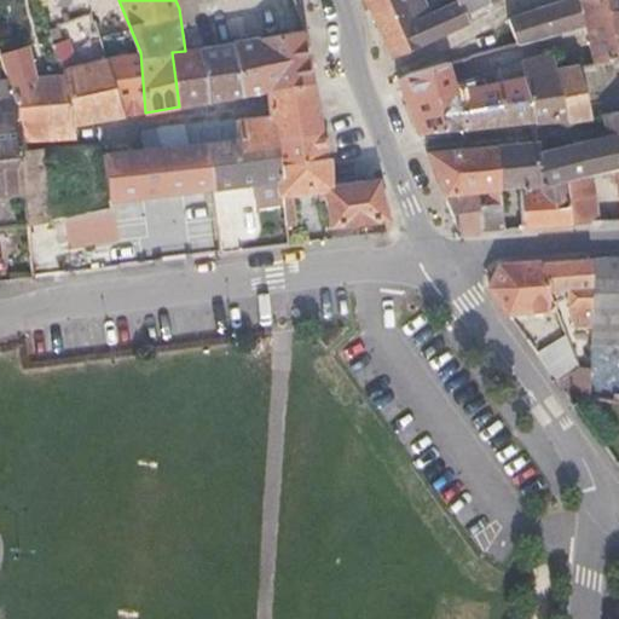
[(467,22),(455,0),(453,0),(427,12),(414,18),(404,0),(368,0),(393,57),(467,22)]
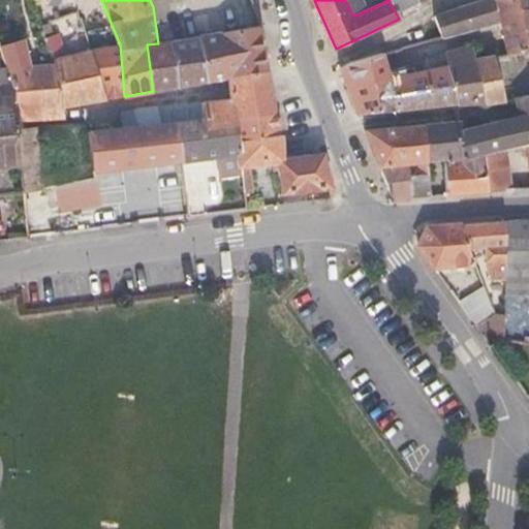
[(365,10),(360,0),(345,0),(353,16),(365,10)]
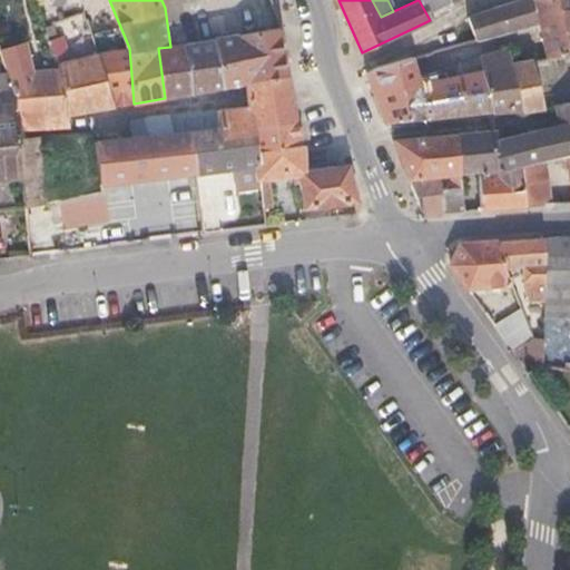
[(450,0),(419,0),(430,20),(455,9),(450,0)]
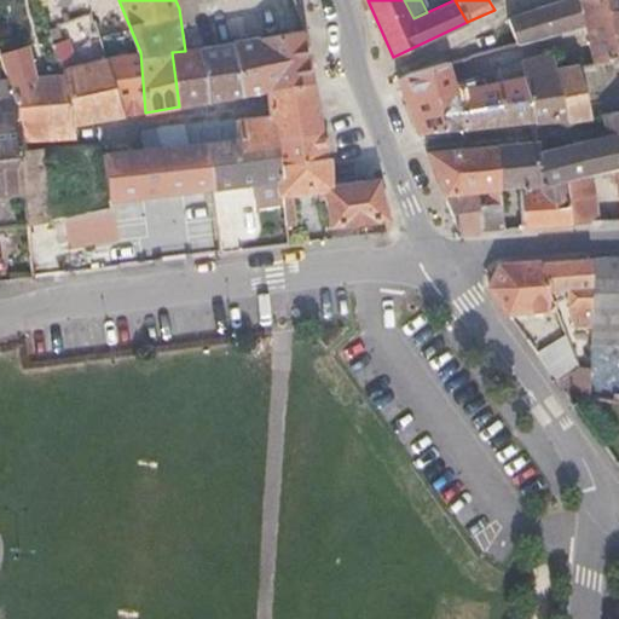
[(579,0),(568,0),(510,21),(518,44),(585,25),(579,0)]
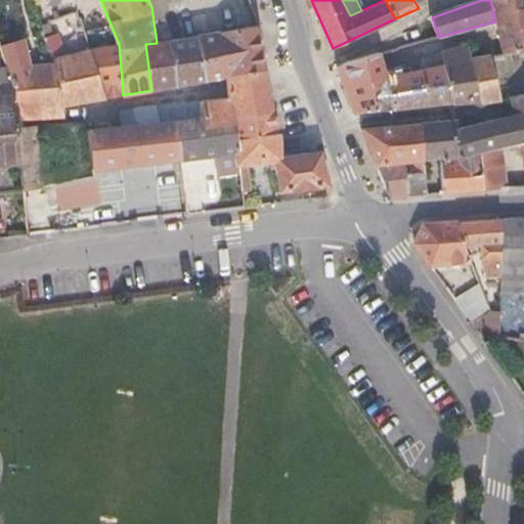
[(523,0),(490,0),(495,22),(503,53),(523,50),(523,0)]
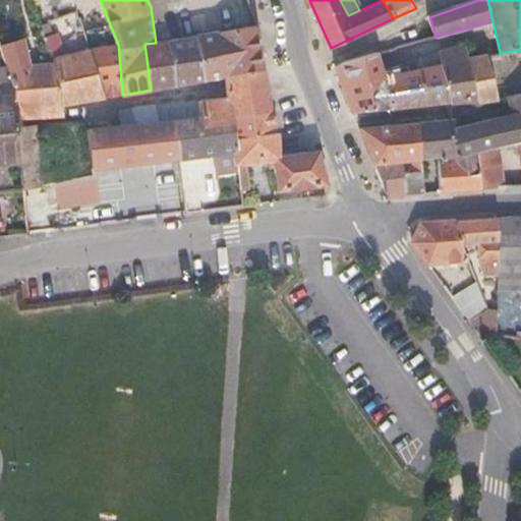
[(263,70),(255,25),(198,35),(205,80),(225,76),(263,70)]
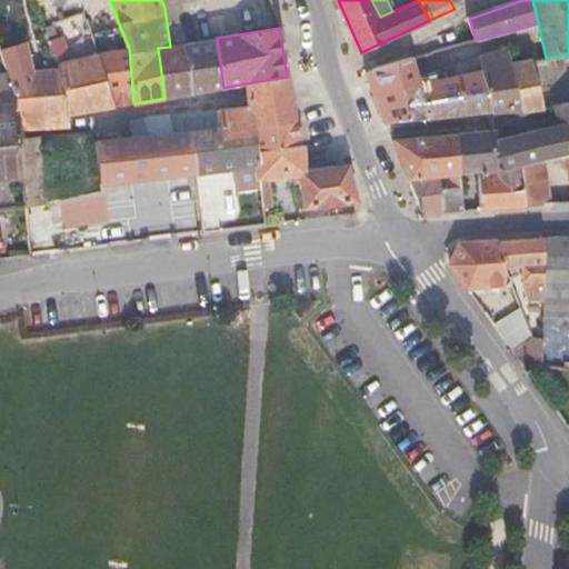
[(73,58),(65,35),(49,40),(59,68),(68,95),(15,96),(15,97),(18,129),(70,128),(68,115),(115,107),(98,52),(73,58)]
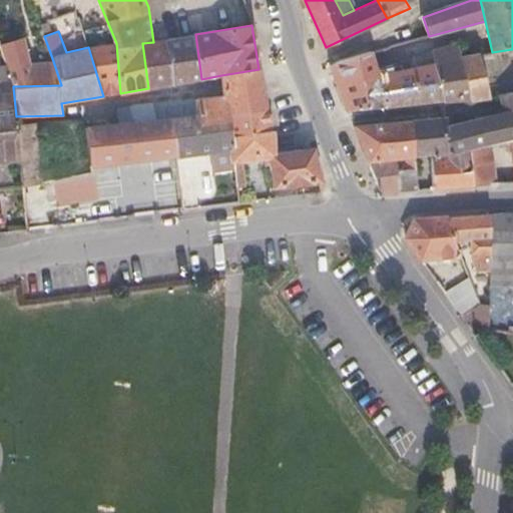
[(201,79),(195,34),(153,42),(142,43),(148,88),(153,88),(201,79)]
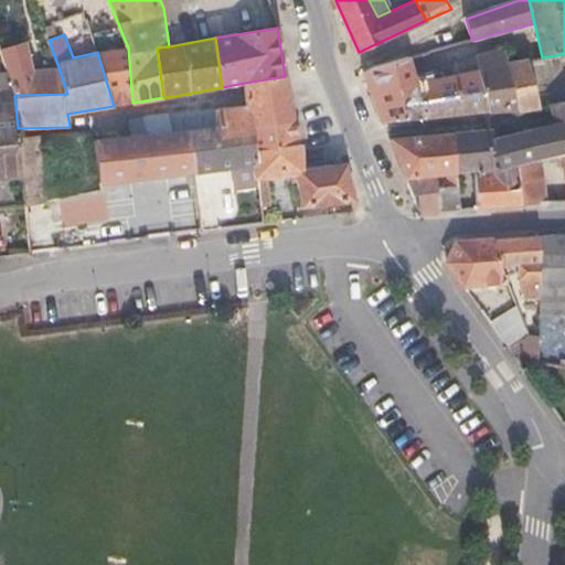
[(29,70),(23,42),(0,50),(0,52),(7,73),(6,74),(11,88),(14,95),(67,94),(59,67),(29,70)]
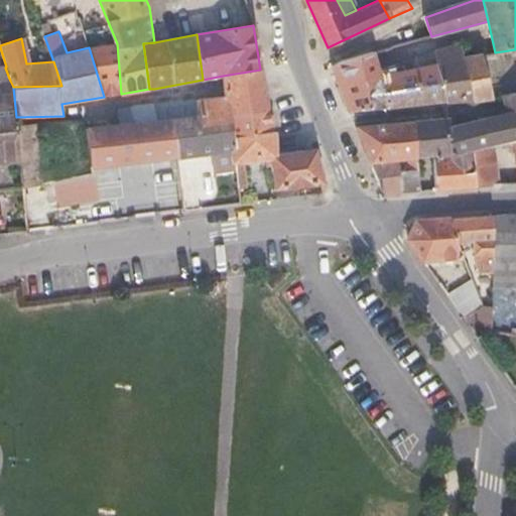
[(121,94),(117,43),(89,47),(104,97),(121,94)]
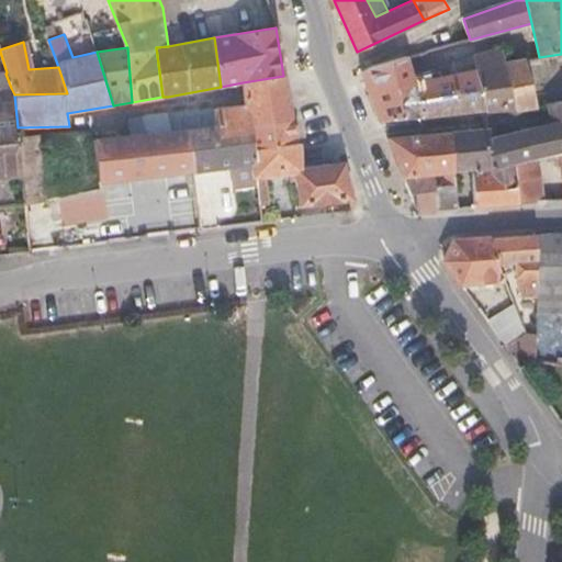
[(487,110),(516,108),(505,62),(503,52),(493,49),(473,57),(475,69),(484,109),(484,110),(487,110)]
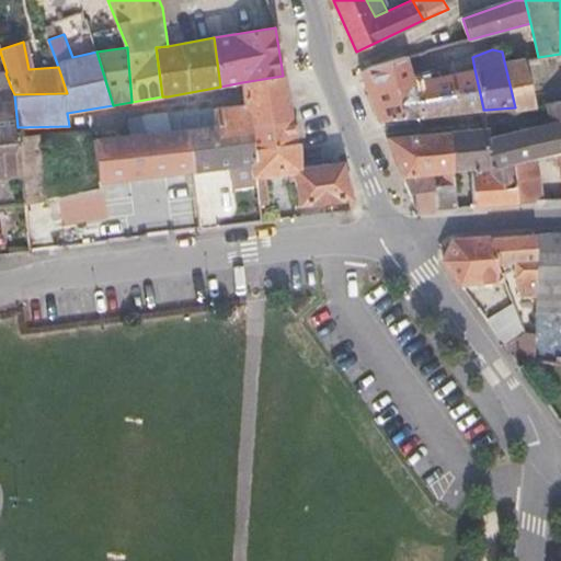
[(361,71),(361,72),(364,80),(367,90),(412,81),(409,69),(405,57),(361,71)]
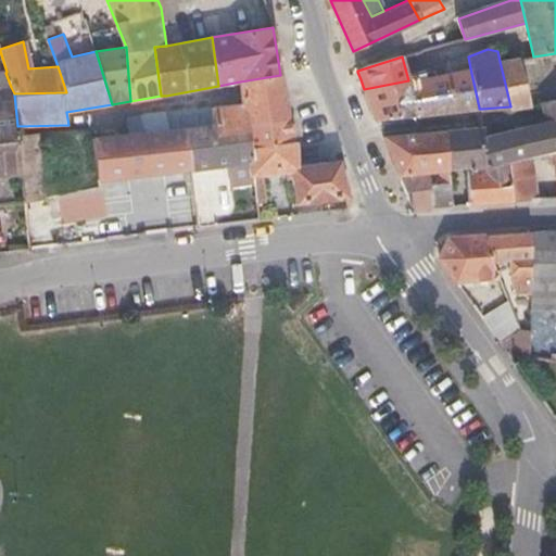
[(510,106),(528,106),(517,59),(500,61),(510,106)]
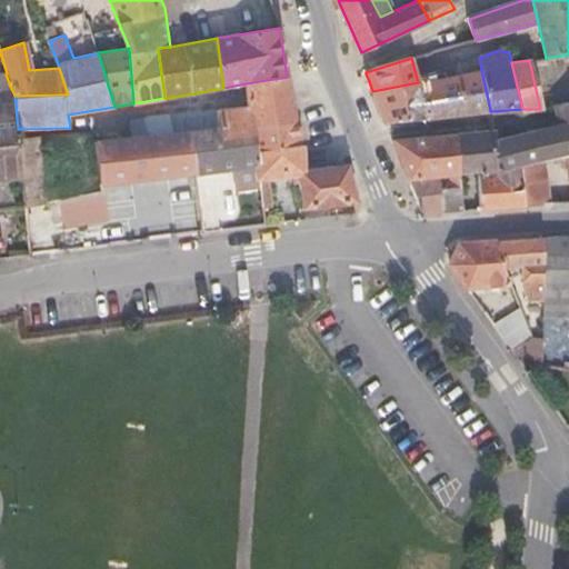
[(418,82),(372,91),(385,122),(490,111),(490,110),(481,70),(418,82)]
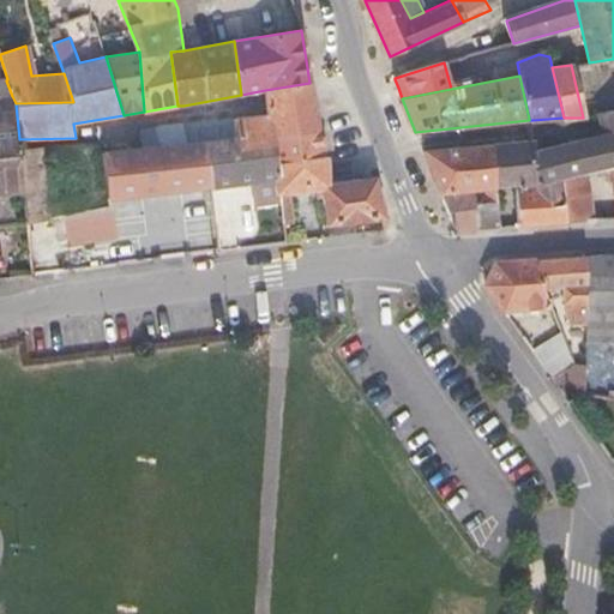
[(309,83),(265,90),(266,102),(268,113),(313,106),(312,94),(309,83)]
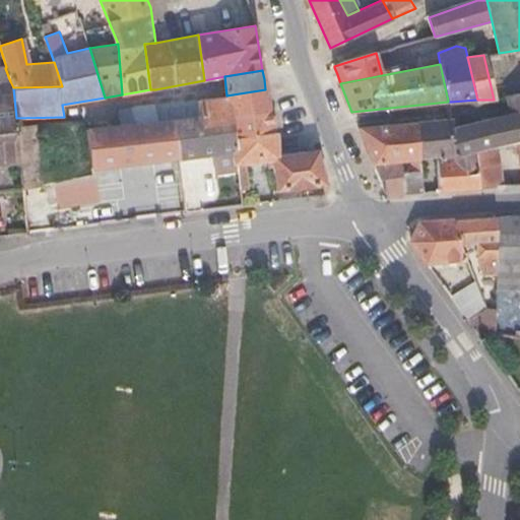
[(13,87),(10,81),(0,82),(0,192),(23,190),(22,188),(20,161),(17,125),(16,118),(13,88),(13,87)]
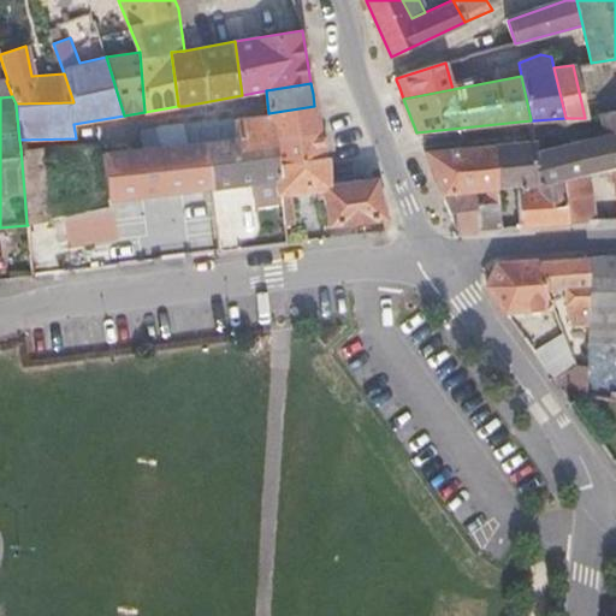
[(318,131),(315,114),(314,106),(268,113),(234,119),(232,119),(236,138),(273,137),(318,131)]
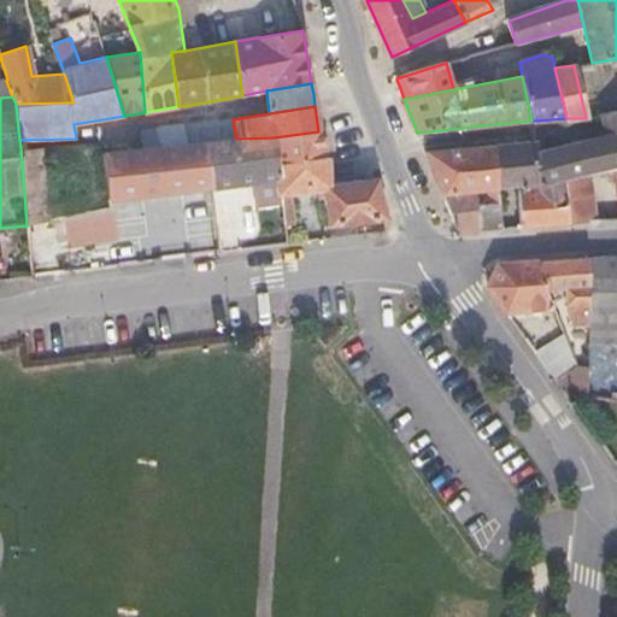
[(542,151),(541,140),(534,140),(534,141),(536,186),(563,180),(588,174),(613,166),(616,165),(616,110),(603,113),(607,146),(542,151)]
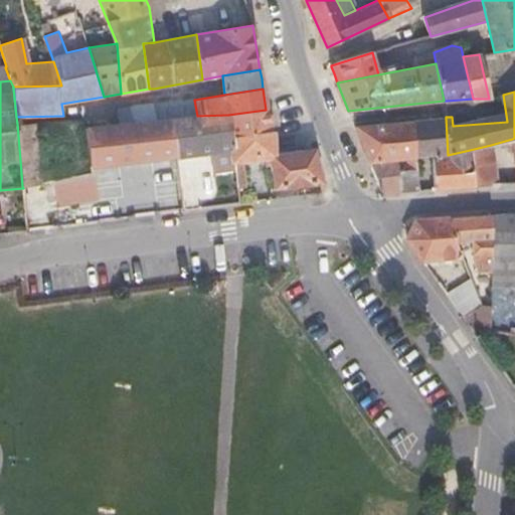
[(194,100),(153,104),(155,121),(174,119),(178,155),(211,151),(232,149),(231,137),(228,115),(197,116),(194,100)]
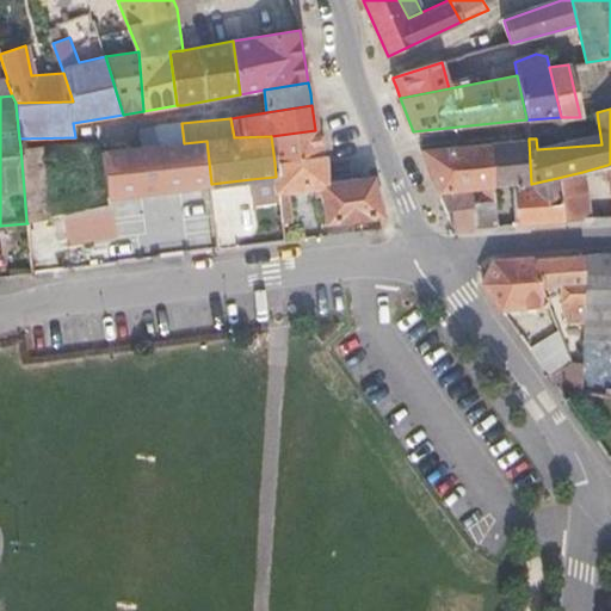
[(181,123),(159,125),(161,146),(184,143),(181,123)]
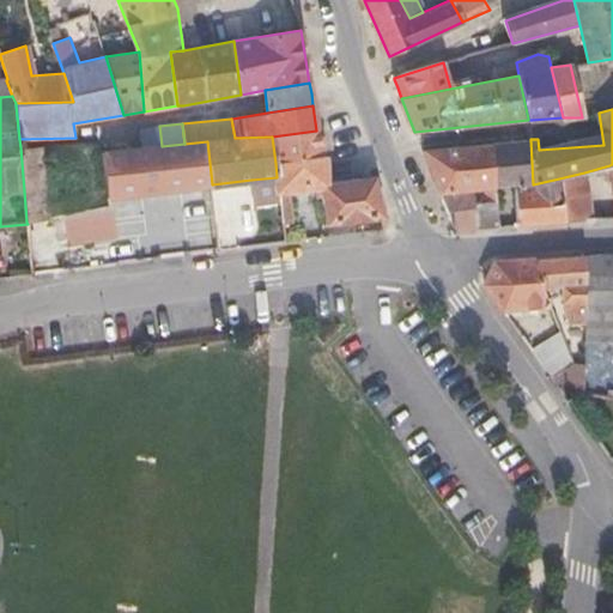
[(159,126),(140,128),(140,132),(141,147),(159,146),(162,146),(159,126)]
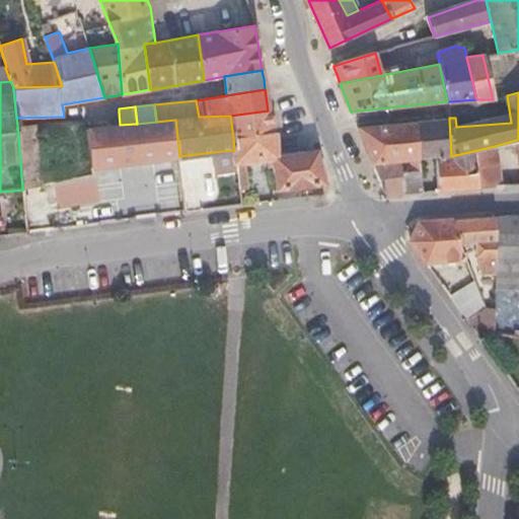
[(272,134),(268,110),(230,116),(233,138),(272,134)]
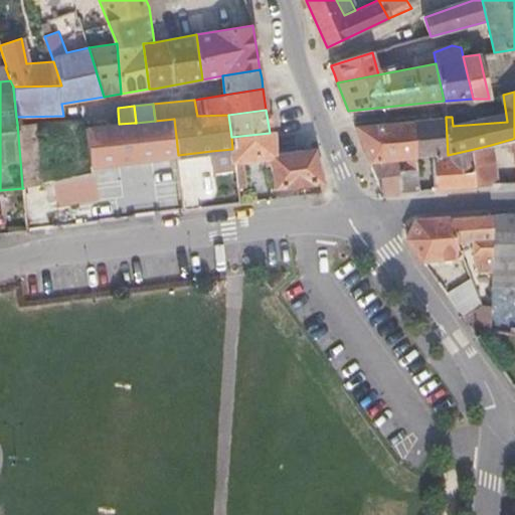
[(415,157),(432,156),(434,190),(476,187),(470,150),(448,155),(446,118),(446,117),(400,122),(402,145),(414,144),(415,157)]
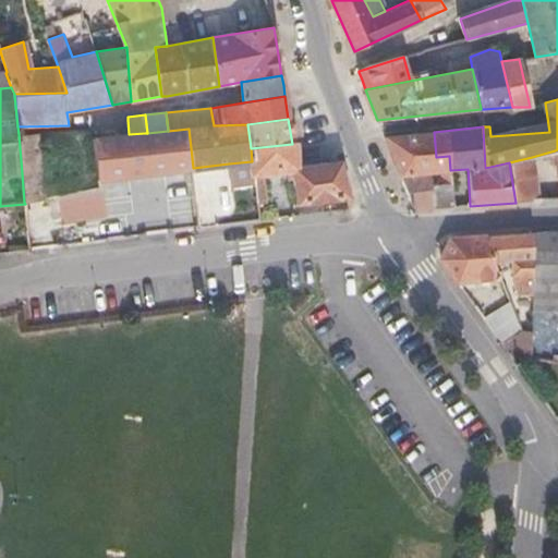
[(168,171),(172,205),(198,203),(193,168),(189,129),(168,131),(147,133),(145,133),(129,134),(119,135),(93,137),(92,131),(87,132),(92,180),(93,189),(70,193),(58,195),(62,220),(128,207),(123,177),(168,171)]
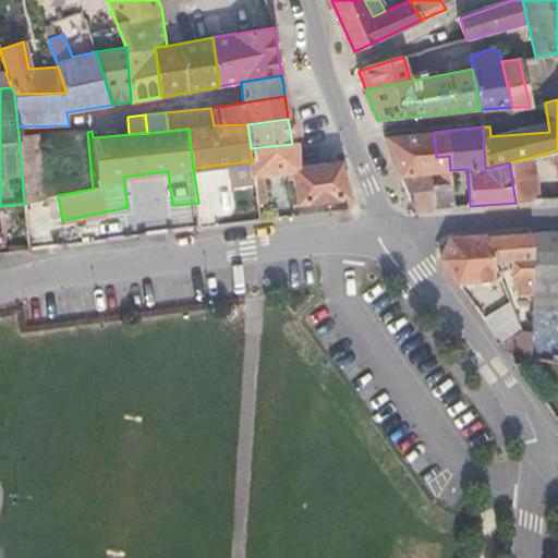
[(64,132),(41,133),(19,134),(22,173),(24,202),(47,197),(58,195),(70,193),(70,184),(64,132)]
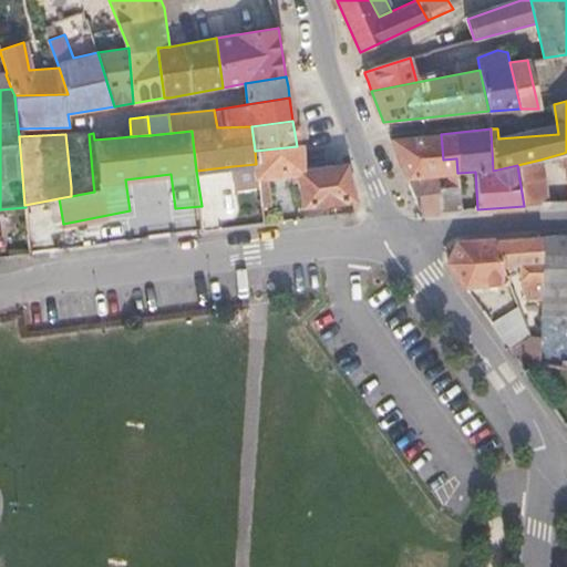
[(89,134),(65,134),(71,187),(71,196),(94,192),(93,183),(89,134)]
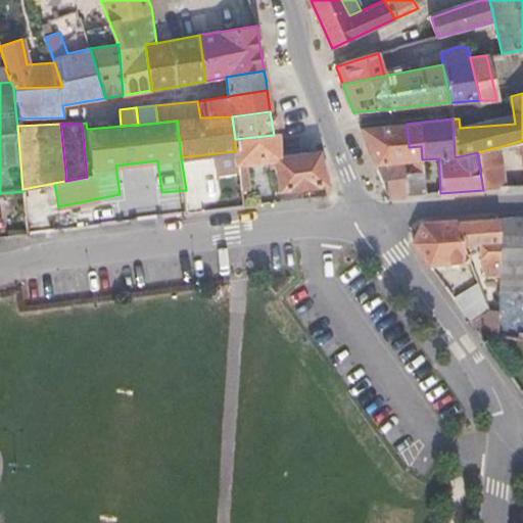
[(361,129),(387,196),(405,195),(402,175),(417,174),(416,167),(423,165),(422,159),(421,146),(409,147),(407,124),(361,129)]
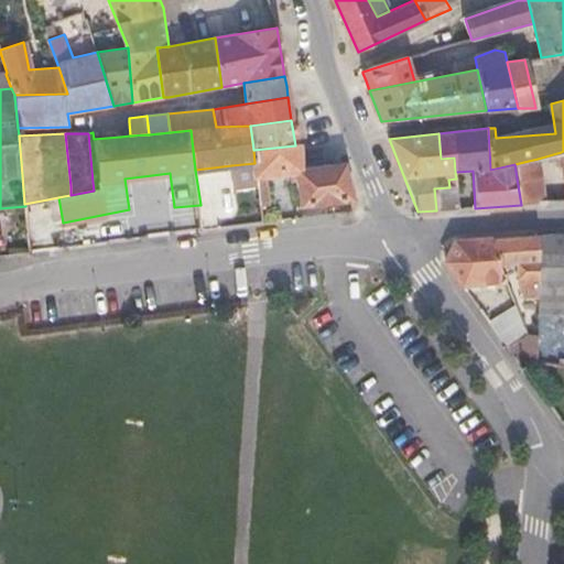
[(296,172),(301,205),(351,199),(344,165),(302,170),(299,144),(295,145),(253,150),(255,163),(258,184),(260,206),(270,204),(267,175),(296,172)]
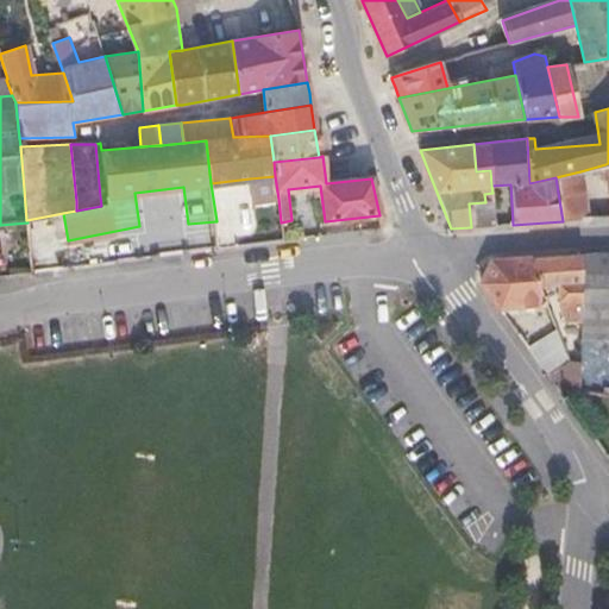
[(576,220),(588,219),(581,171),(556,177),(563,221),(576,220)]
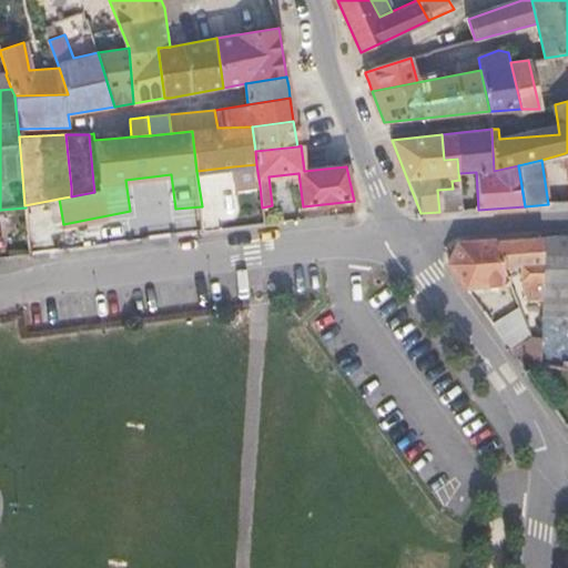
[(233,166),(237,189),(260,185),(256,164),(233,166)]
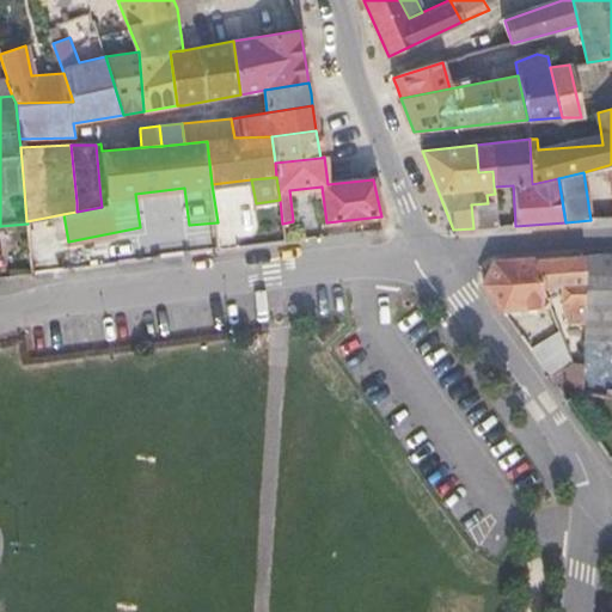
[(473,228),(497,227),(495,194),(487,195),(488,203),(471,204),(473,228)]
